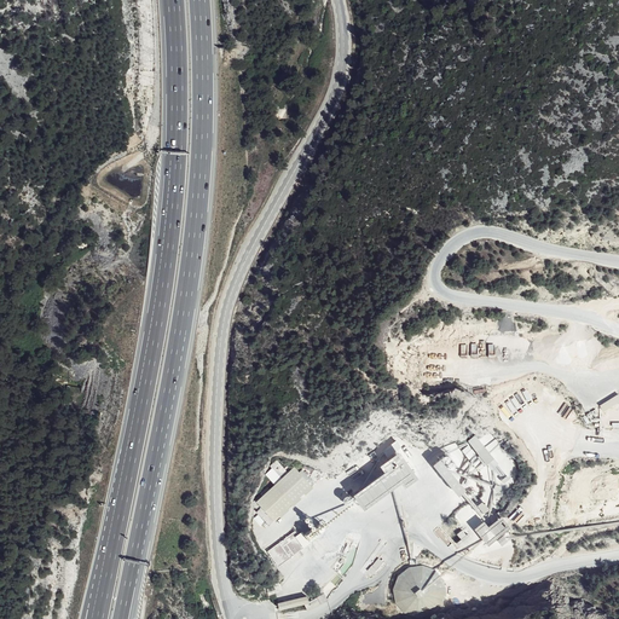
[(618,394),(600,405),(603,410),(618,400),(618,394)]
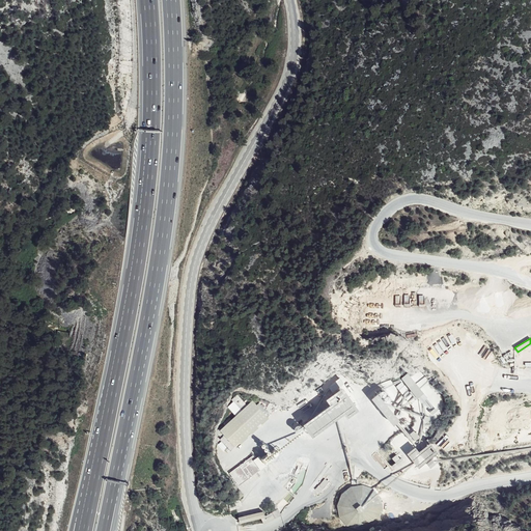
[(426,396),(407,372),(401,378),(421,400),(426,396)]
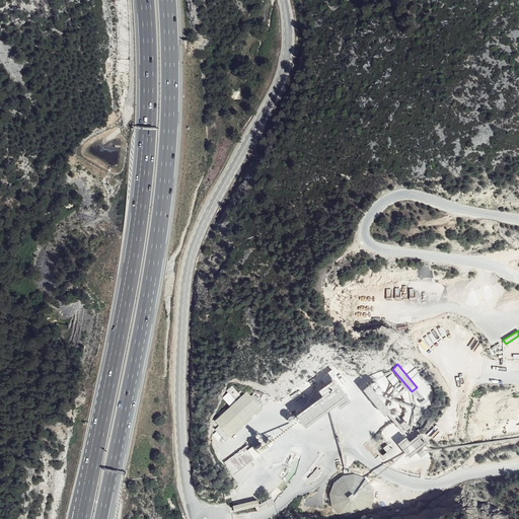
[(405,389),(394,376),(389,380),(400,393),(405,389)]
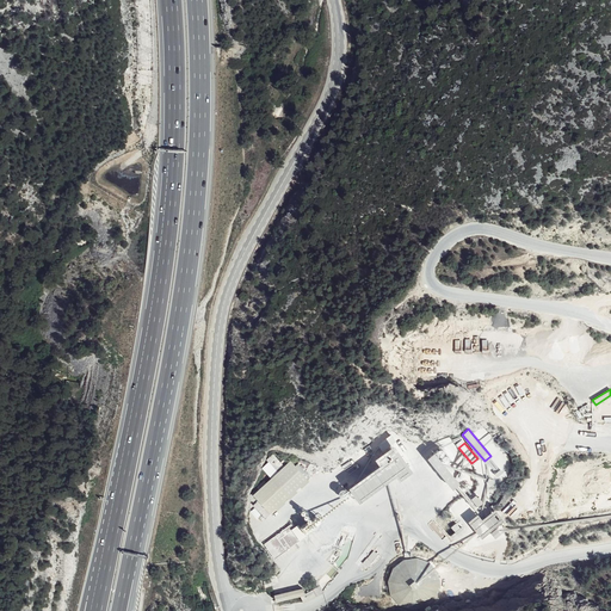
[(380,466),(350,488),(360,503),(396,476),(400,481),(413,471),(394,445),(375,460),(380,466)]
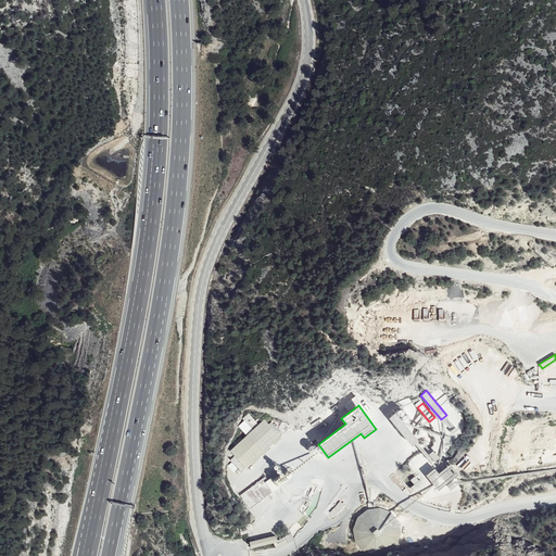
[(400,408),(389,417),(412,443),(422,434),(418,429),(413,433),(404,424),(409,419),(400,408)]
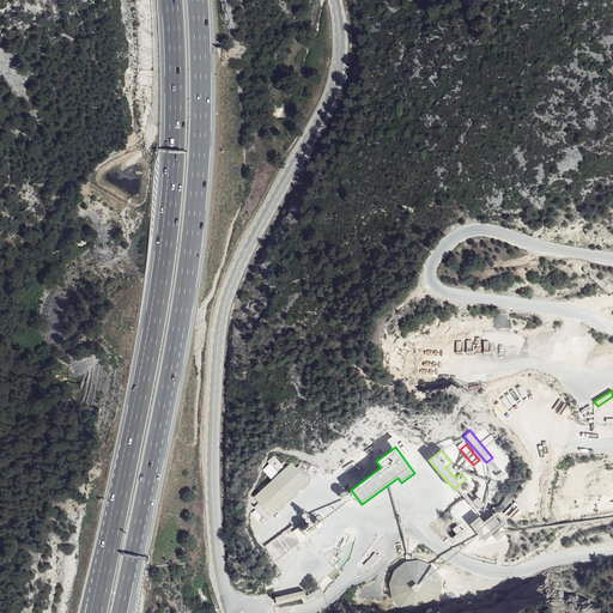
[(291,462),(254,497),(272,516),(309,481),(291,462)]
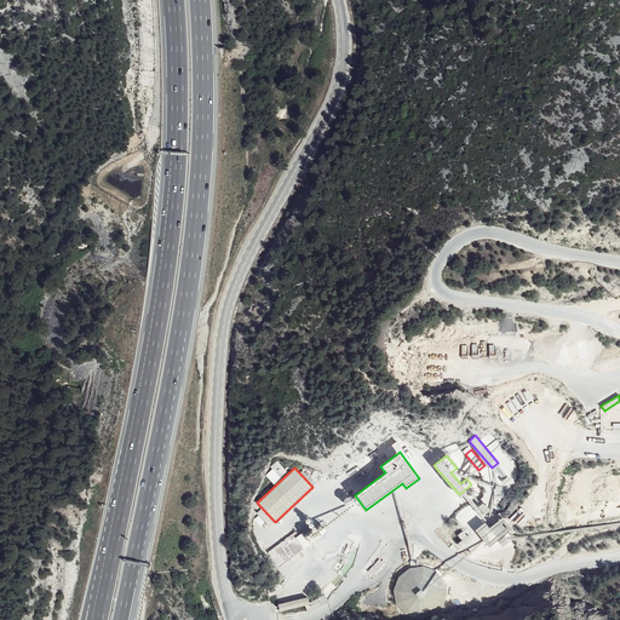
[(503,514),(500,512),(498,515),(500,522),(491,529),(486,524),(480,530),(489,544),(505,530),(512,534),(516,530),(503,514)]
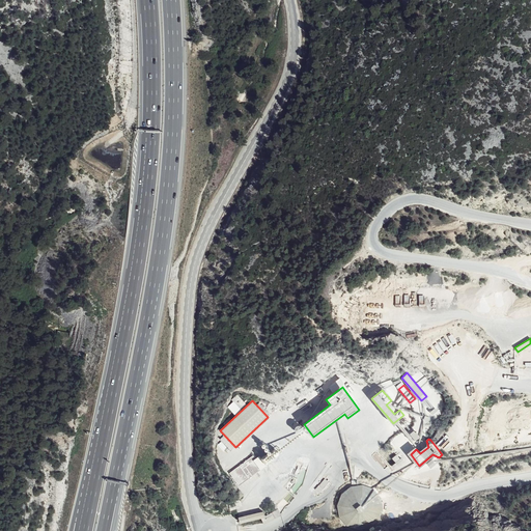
[(270,452),(261,458),(264,465),(274,457),(270,452)]
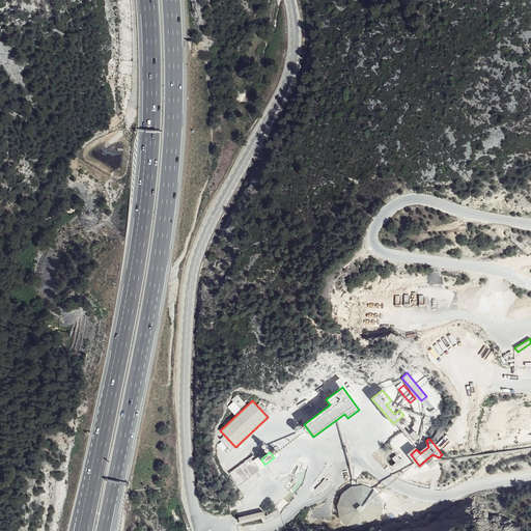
[(403,462),(401,458),(392,465),(394,468),(403,462)]
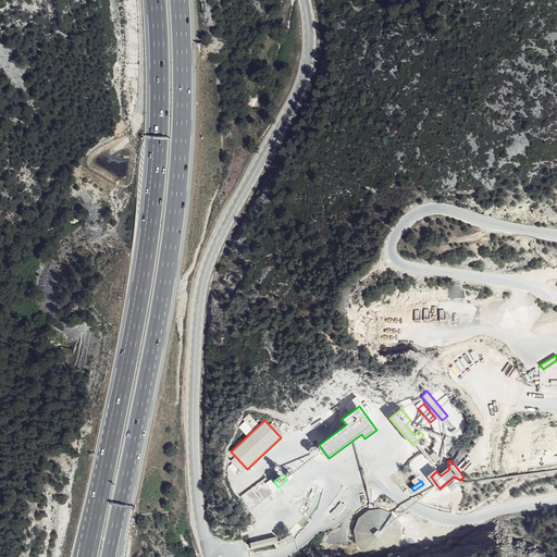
[(268,482),(252,493),(258,500),(261,497),(264,499),(275,491),(268,482)]
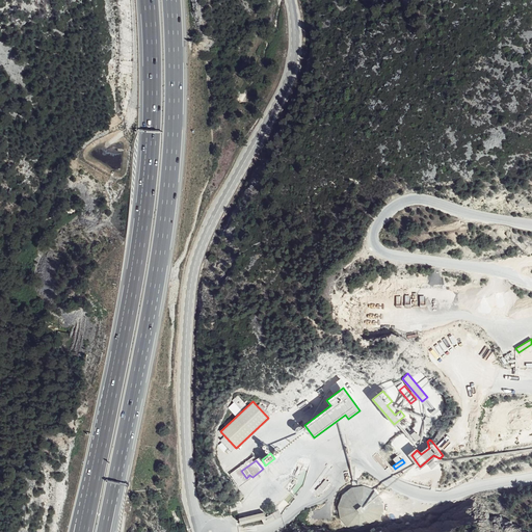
[(319,486),(316,490),(320,494),(323,489),(328,482),(325,479),(320,486),(319,486)]
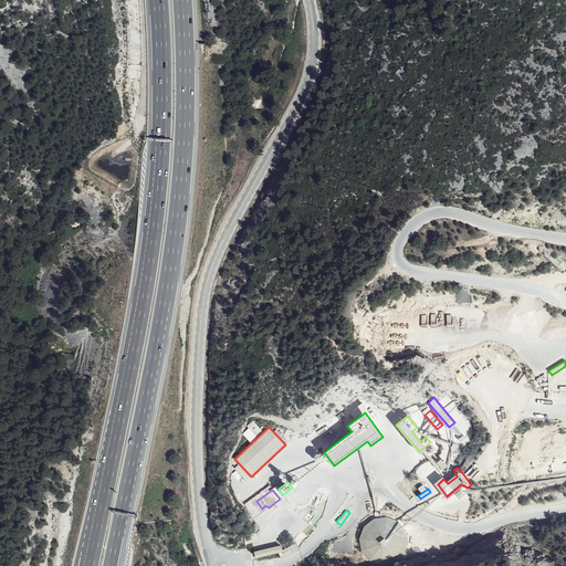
[(358,538),(358,540),(358,542),(359,543),(359,545),(359,546),(360,548),(360,549),(362,552),(363,553),(364,554),(364,556),(366,557),(367,558),(368,559),(369,561),(371,562),(373,563),(374,563),(376,564),(377,564),(379,565),(380,565),(383,565),(385,565),(386,565),(388,565),(389,564),(391,564),(392,563),(395,563),(396,562),(397,561),(399,559),(400,558),(401,557),(402,556),(404,555),(405,553),(406,552),(407,551),(407,548),(408,547),(408,545),(408,544),(408,542),(409,540),(408,538),(408,536),(408,535),(408,533),(407,532),(407,530),(406,528),(405,526),(404,525),(402,524),(401,523),(400,522),(399,521),(398,520),(396,519),(395,517),(394,516),(391,516),(390,515),(388,515),(386,515),(385,515),(383,515),(381,515),(379,515),(378,515),(376,516),(375,516),(373,517),(371,519),(369,520),(368,520),(367,521),(366,523),(365,524),(364,525),(363,526),(362,528),(360,530),(360,531),(359,533),(359,534),(359,536),(358,538)]
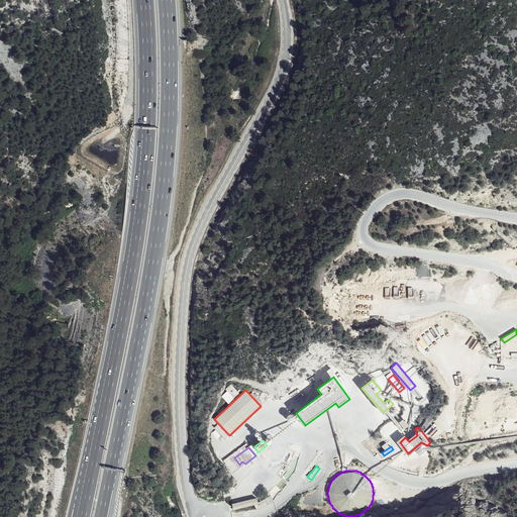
[(259,503),(255,505),(257,510),(273,502),(270,497),(259,503)]
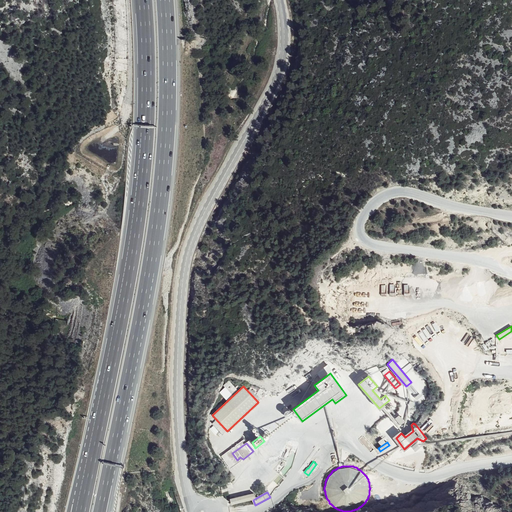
[(256,498),(255,494),(230,500),(231,505),(256,498)]
